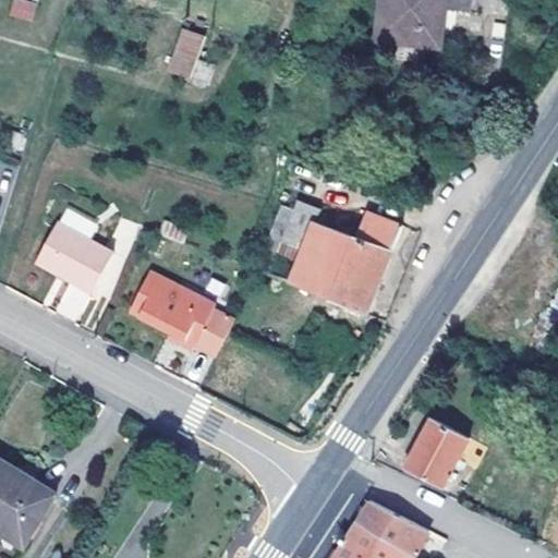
[(36,4),(20,0),(15,0),(12,14),(33,20),(36,4)]
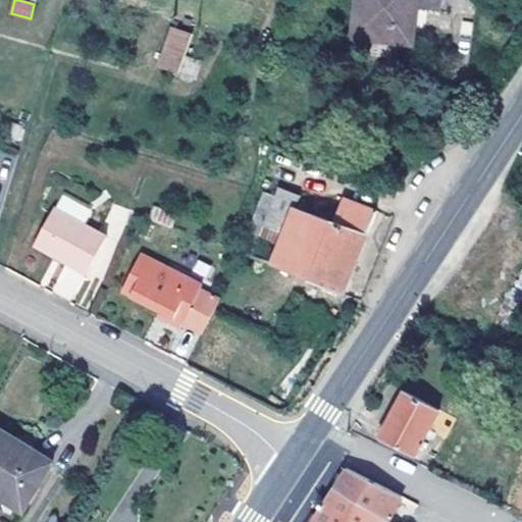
[(169,28),(149,21),(138,58),(157,65),(169,28)]
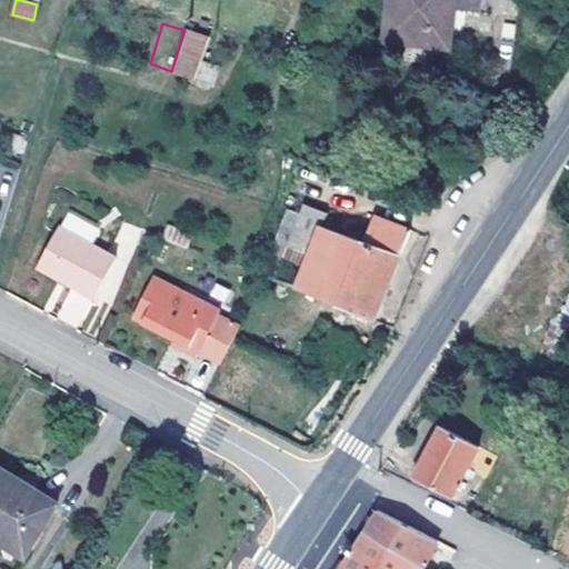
[(330,210),(306,200),(288,245),(310,252),(297,290),(376,319),(411,229),(377,216),(366,241),(325,225),(330,210)]
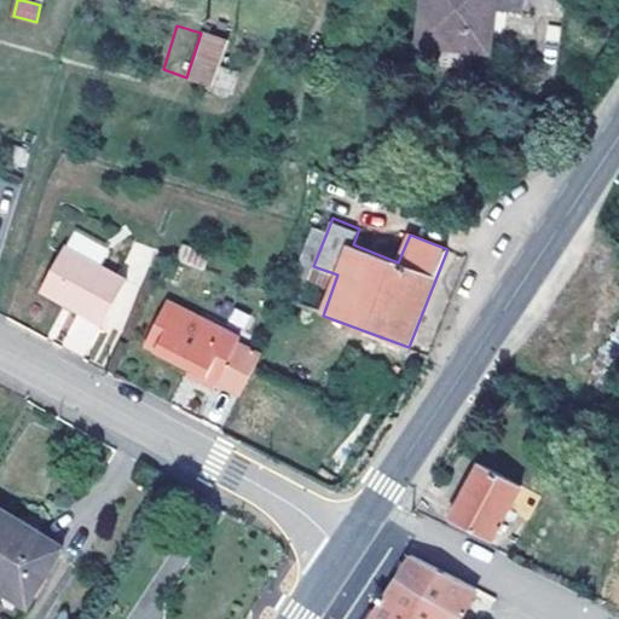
[(109,243),(76,225),(65,246),(98,264),(109,243)]
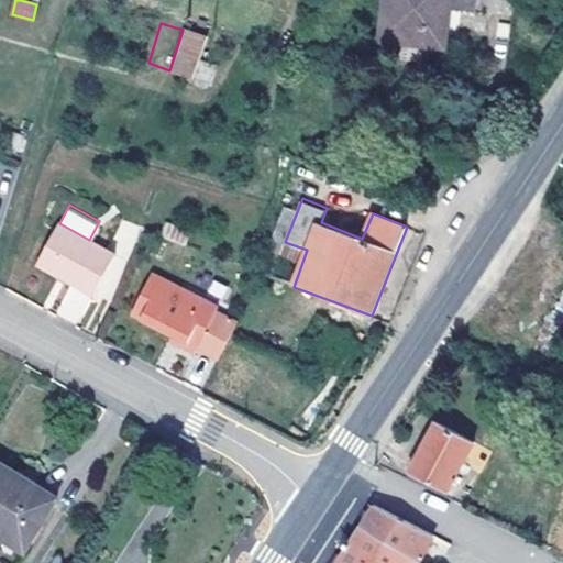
[(89,240),(59,223),(41,257),(55,265),(52,272),(94,294),(116,254),(89,240)]
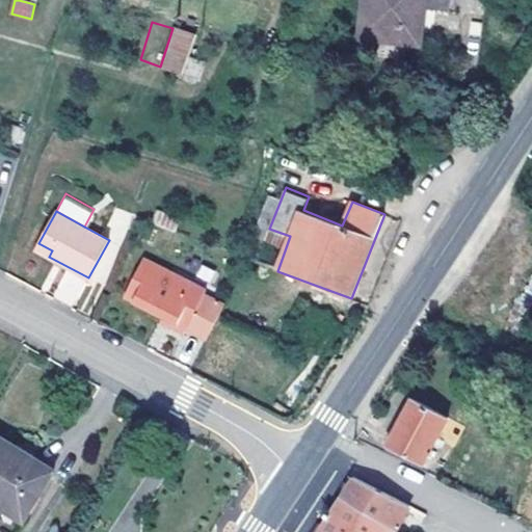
[(38,243),(35,249),(49,257),(52,250),(38,243)]
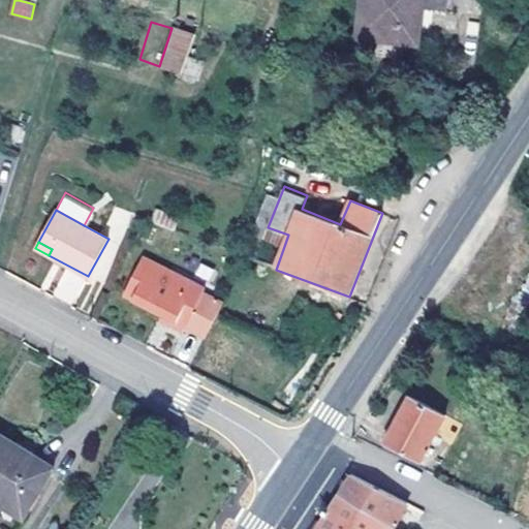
[(207,288),(144,256),(124,293),(163,313),(173,318),(169,324),(184,333),(187,328),(207,288)]
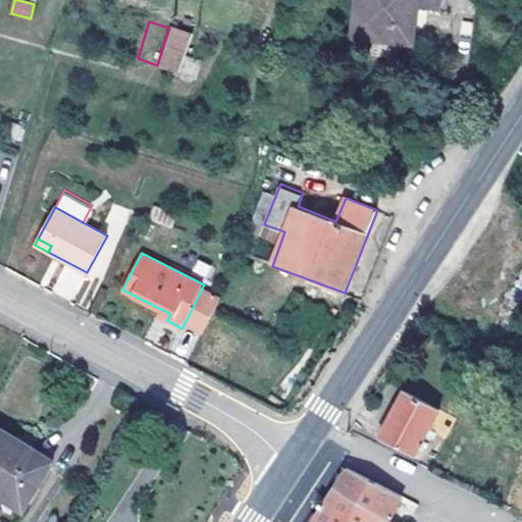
[(58,265),(51,293),(76,300),(84,273),(58,265)]
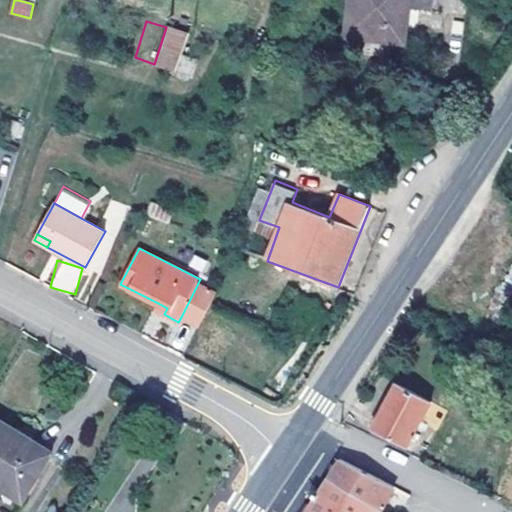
[(217,288),(200,279),(181,317),(198,326),(217,288)]
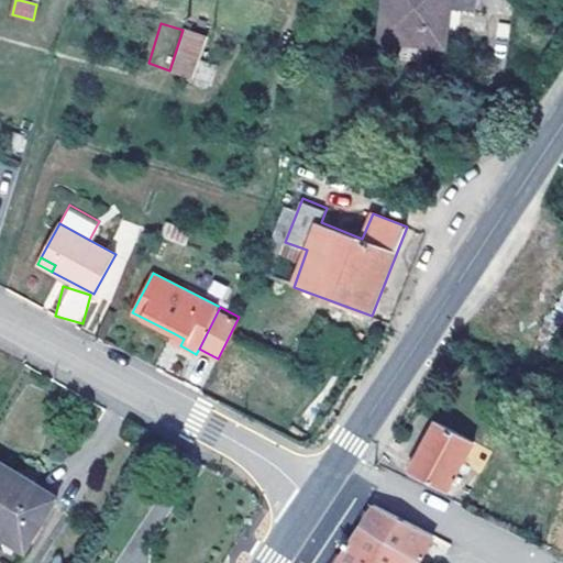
[(184,339),(174,333),(170,340),(180,345),(184,339)]
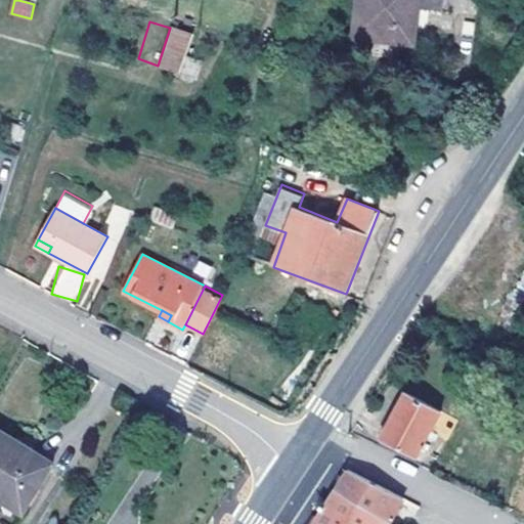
[(441,409),(407,392),(383,436),(418,454),(441,409)]
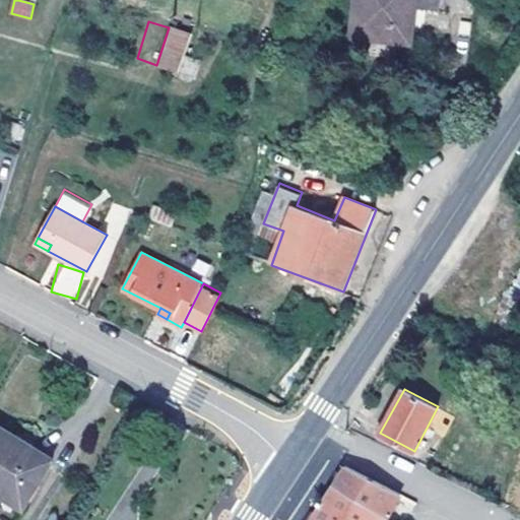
[(14,436),(0,427),(0,493),(24,508),(54,460),(21,441),(18,446),(10,441),(14,436)]
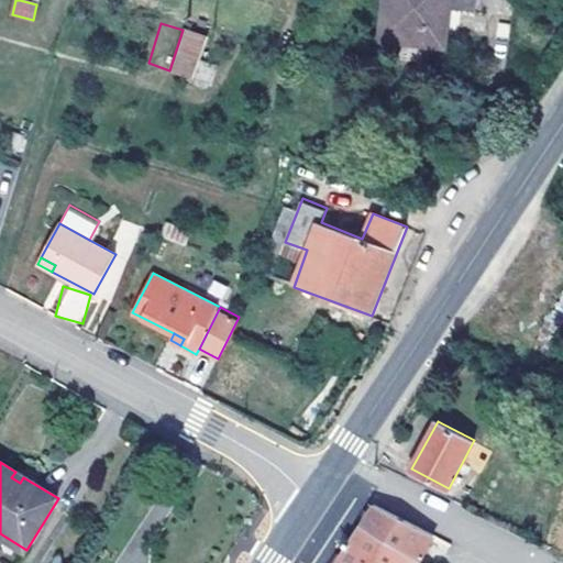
[(23,477),(15,472),(11,477),(20,483),(23,477)]
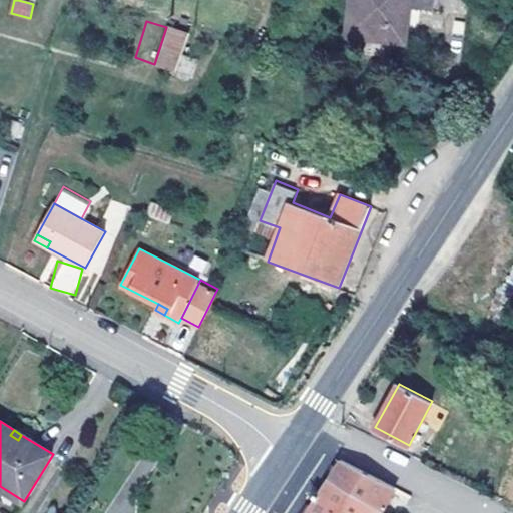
[(309,497),(315,501),(307,512),(370,512),(375,505),(383,509),(397,487),(342,458),(320,493),(314,489),(309,497)]
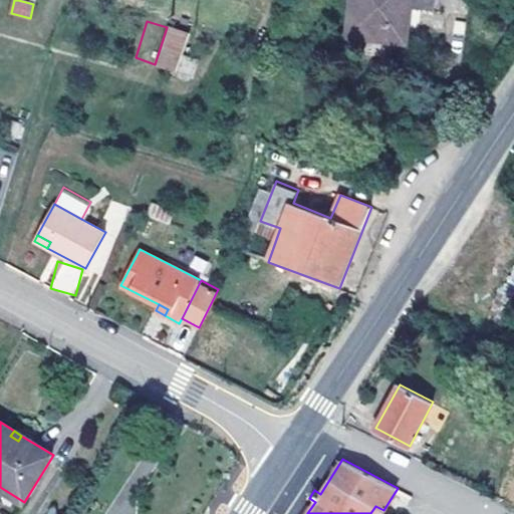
[(0,487),(0,496),(20,509),(24,502),(0,487)]
